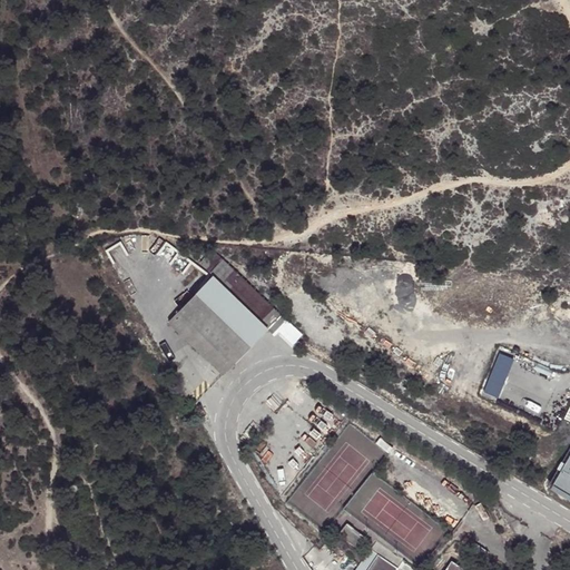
[(273,333),(285,321),(256,292),(213,251),(200,263),(214,276),(267,328),(273,333)]
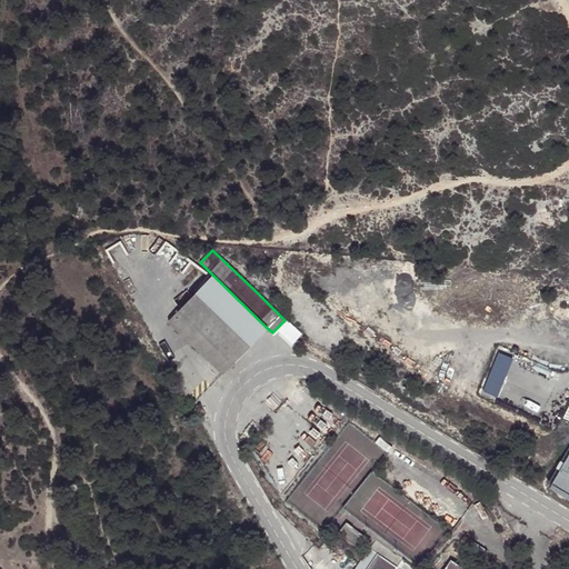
[(267,328),(213,276),(169,321),(223,373),(267,328)]
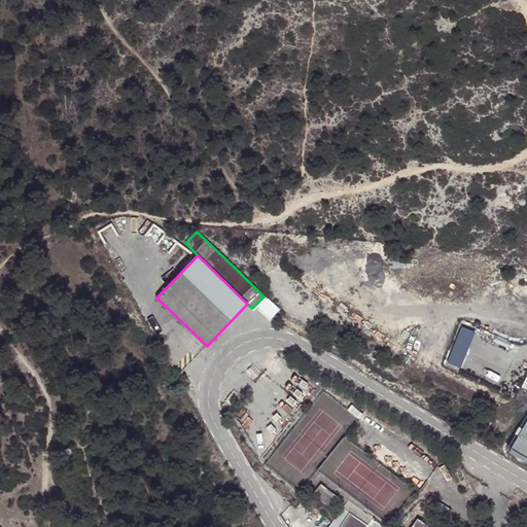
[(279,310),(264,296),(252,308),(254,310),(258,306),(271,318),(279,310)]
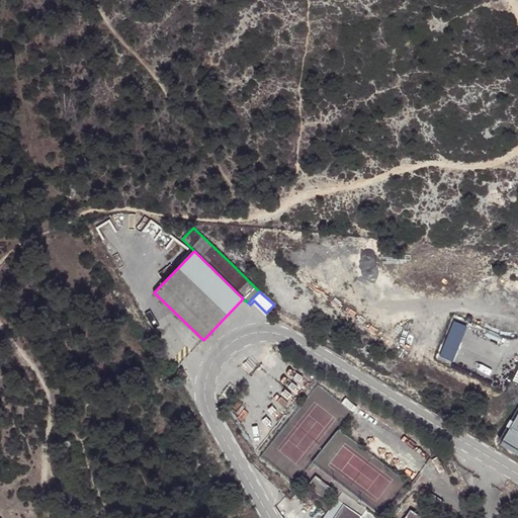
[(517,413),(503,439),(510,444),(513,439),(517,442),(517,413)]
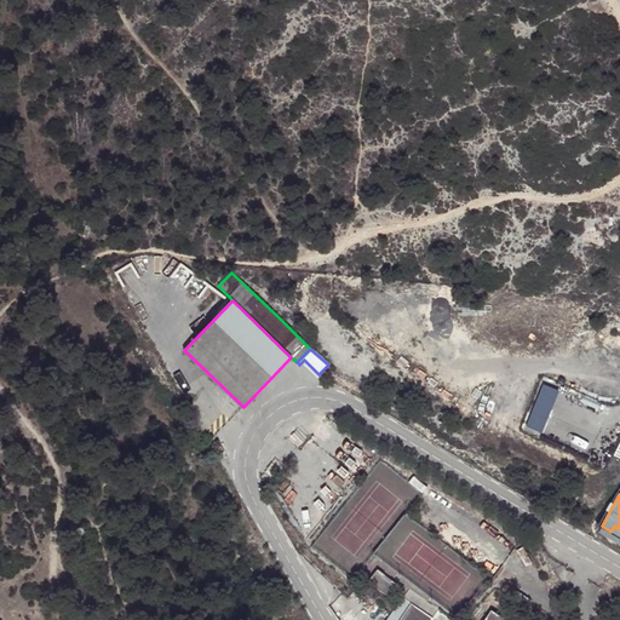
[(619,529),(614,526),(610,532),(602,526),(600,530),(619,543),(619,529)]
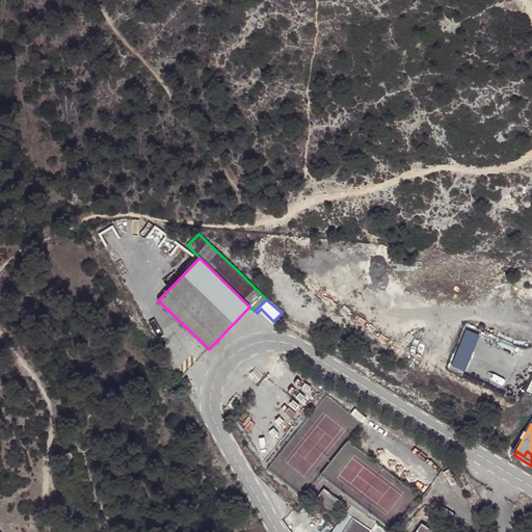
[(323,487),(321,490),(340,504),(342,501),(323,487)]
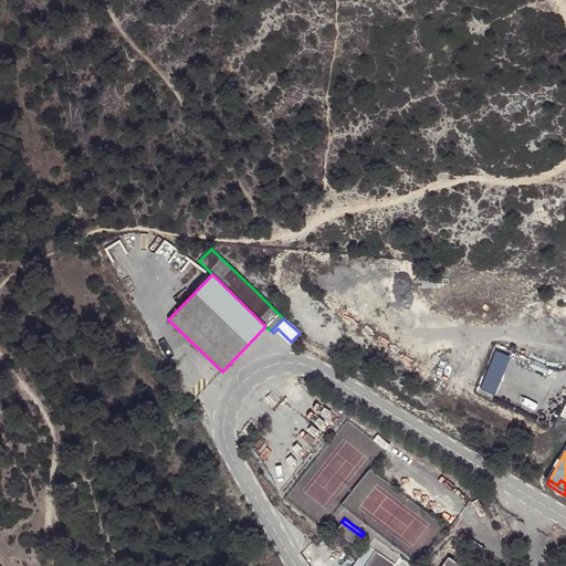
[(362,536),(342,522),(336,531),(355,544),(362,536)]
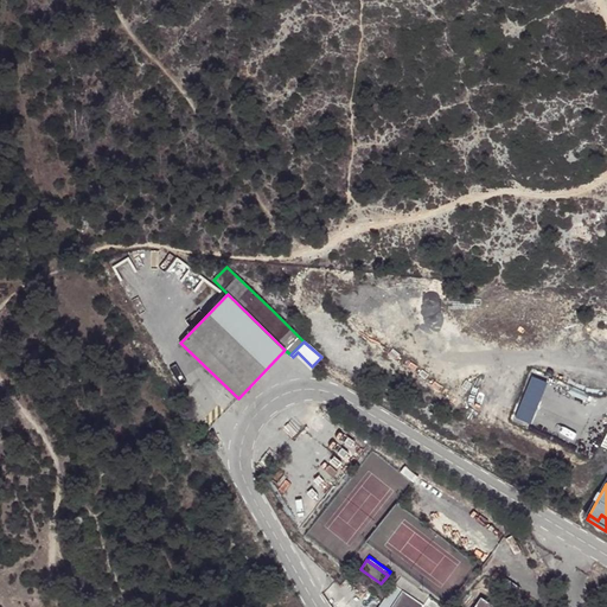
[(400,576),(394,586),(402,592),(390,606),(421,606),(429,595),(400,576)]
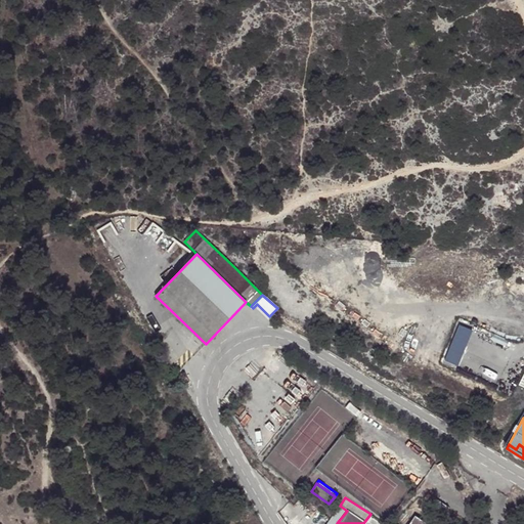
[(337,523),(347,511),(340,506),(326,523),(337,523)]
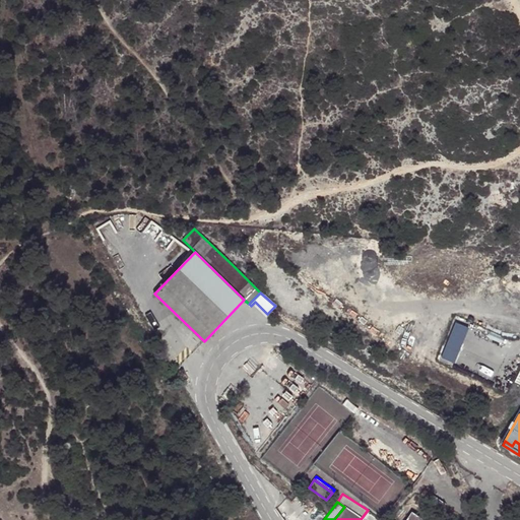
[(411,512),(406,519),(429,519),(432,515),(425,511),(419,518),(411,512)]
